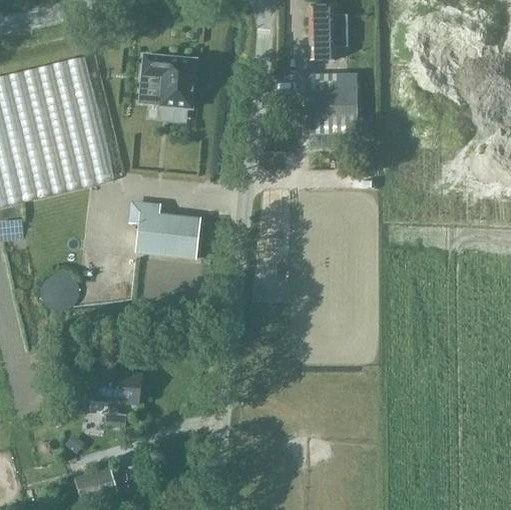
[(337,15),(337,2),(309,2),(309,57),(337,57),(337,46),(347,46),(347,15),(337,15)]
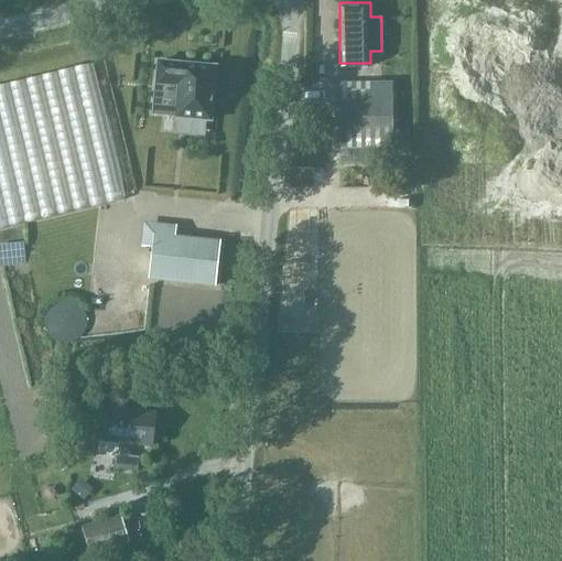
[(159,60),(157,82),(179,84),(176,115),(212,118),(217,65),(181,62),(159,60)]
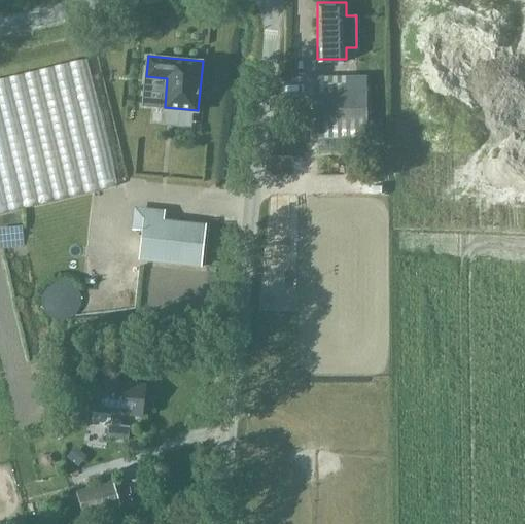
[(319,124),(369,124),(368,74),(318,75),(319,124)]
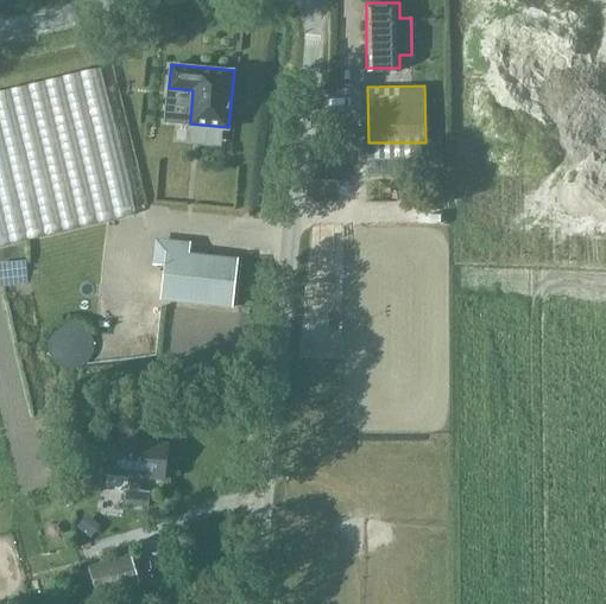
[(368,172),(395,172),(395,157),(368,157),(368,172)]
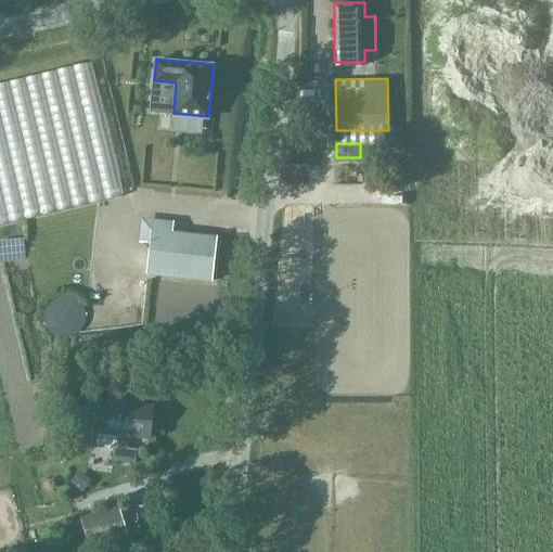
[(317,220),(320,209),(312,207),(309,218),(317,220)]
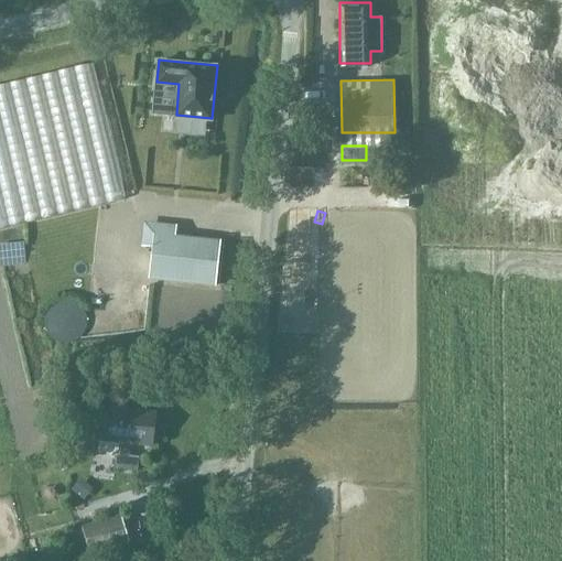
[(143,218),(140,243),(154,245),(151,276),(217,282),(222,239),(175,235),(176,222),(143,218)]
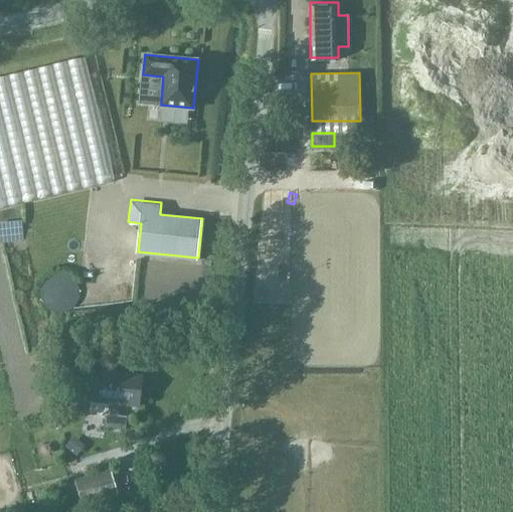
[(96,287),(96,281),(94,276),(91,270),(87,266),(83,263),(76,260),(71,259),(66,259),(59,260),(54,262),(47,268),(43,273),(41,277),(40,282),(39,287),(40,292),(42,298),(44,302),(47,306),(51,309),(56,312),(62,314),(67,315),(72,314),(77,313),(84,309),(88,307),(91,304),(94,298),(96,292),(96,287)]
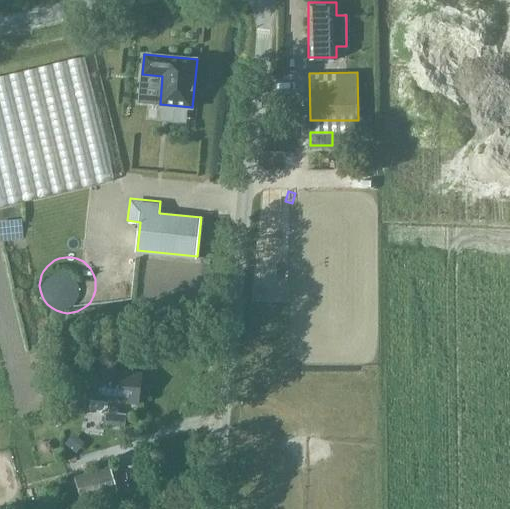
[(90,396),(89,409),(106,411),(105,422),(125,424),(126,412),(117,411),(119,399),(139,401),(142,374),(93,368),(90,396)]
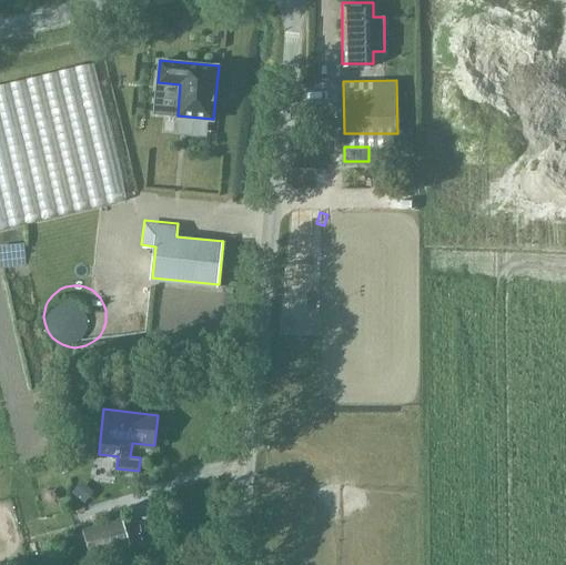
[(94,564),(134,552),(123,516),(83,528),(94,564)]
